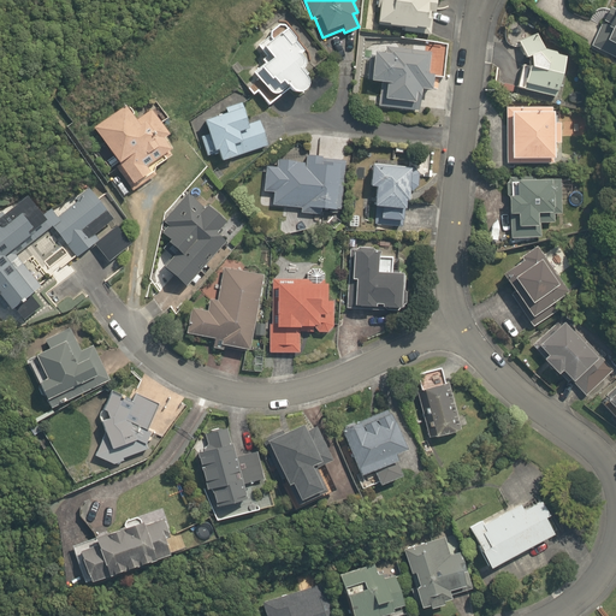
[(375,0),(375,7),(379,9),(378,22),(388,24),(388,25),(404,28),(404,31),(430,35),(434,0),(375,0)]
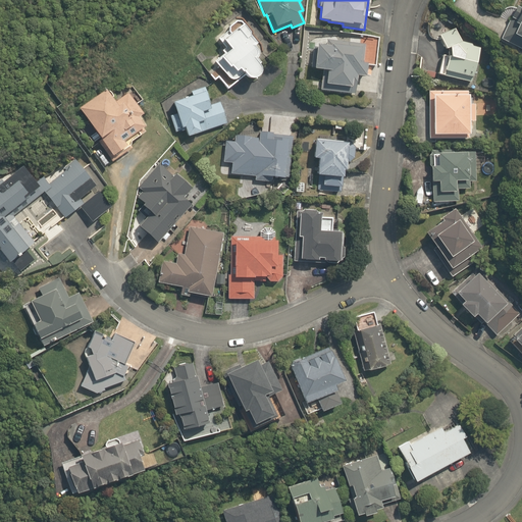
[(521,7),(521,8),(517,6),(511,17),(516,19),(516,20),(511,18),(501,38),(521,48),(521,7)]
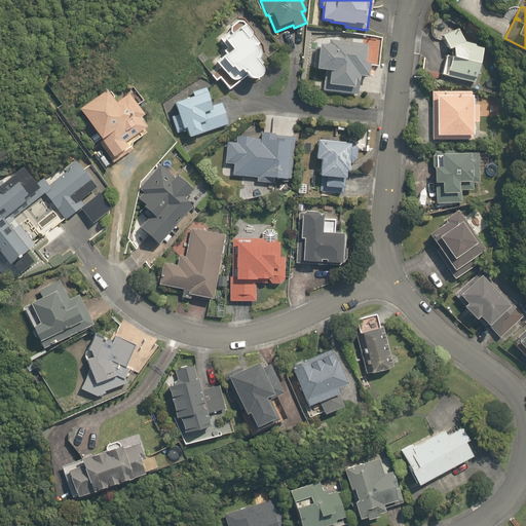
[(215,72),(228,90),(247,77),(248,79),(252,79),(256,79),(258,77),(261,75),(262,71),(261,68),(259,65),(262,64),(258,59),(260,58),(260,57),(262,55),(258,50),(256,46),(259,44),(253,35),(252,33),(245,24),(245,25),(243,22),(237,21),(230,26),(230,31),(220,38),(227,48),(223,51),(226,54),(216,62),(220,68),(215,72)]
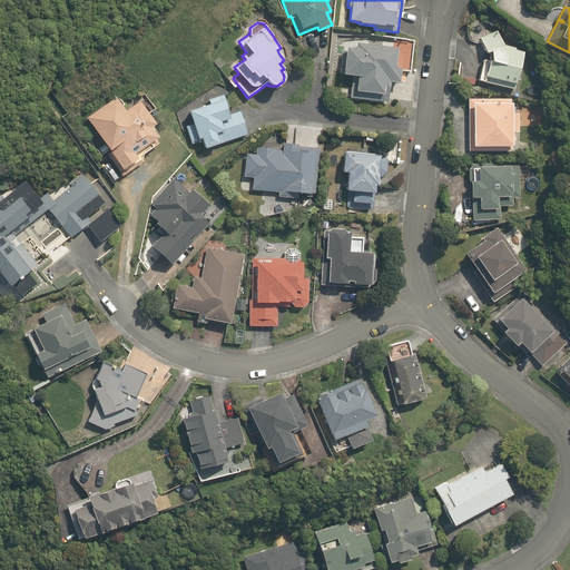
[(479,80),(513,90),(522,51),(514,51),(514,48),(502,47),(497,30),(480,38),(487,53),(489,53),(488,61),(483,60),(479,80)]
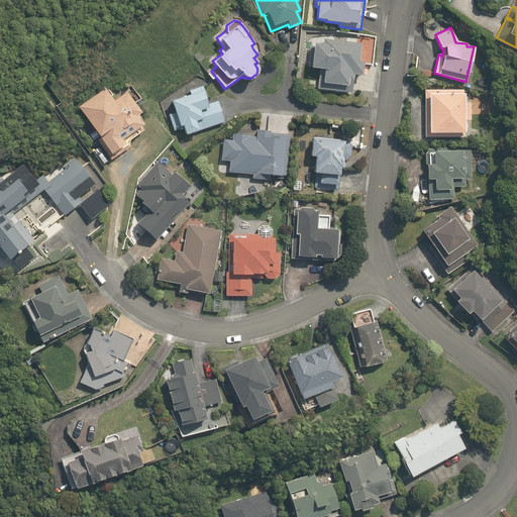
[(317,88),(350,92),(352,75),(362,76),(364,63),(359,63),(362,43),(323,39),(323,45),(314,44),(313,45),(310,45),(307,67),(311,67),(311,68),(319,69),(317,88)]
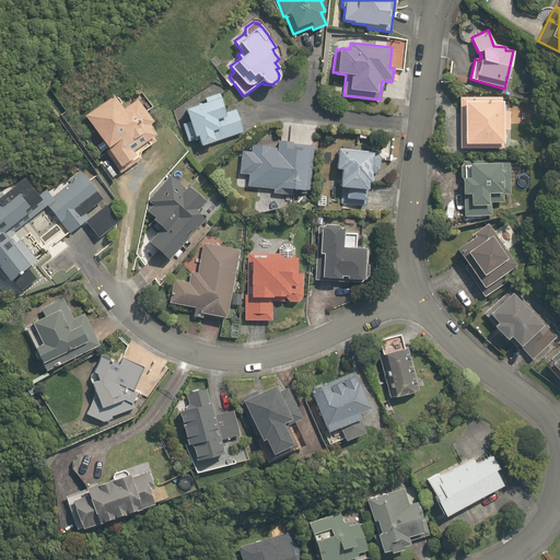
[(198,138),(201,146),(243,131),(235,109),(224,113),(223,108),(225,108),(220,93),(205,97),(207,103),(185,111),(189,121),(183,124),(188,141),(198,138)]
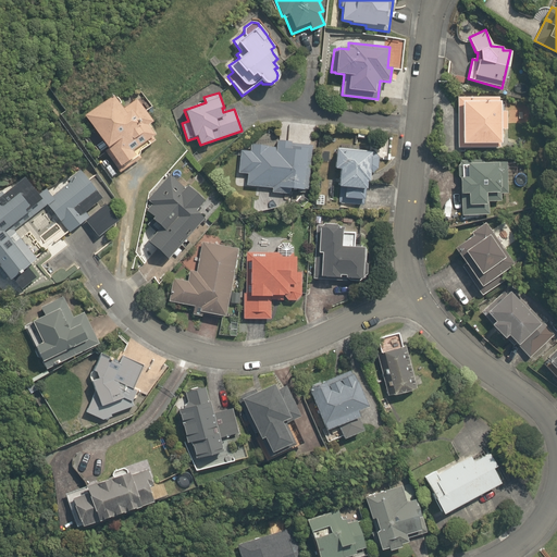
[(104,150),(120,172),(140,158),(139,156),(139,150),(155,140),(152,136),(153,135),(147,125),(152,122),(136,99),(122,109),(113,96),(85,115),(108,148),(104,150)]
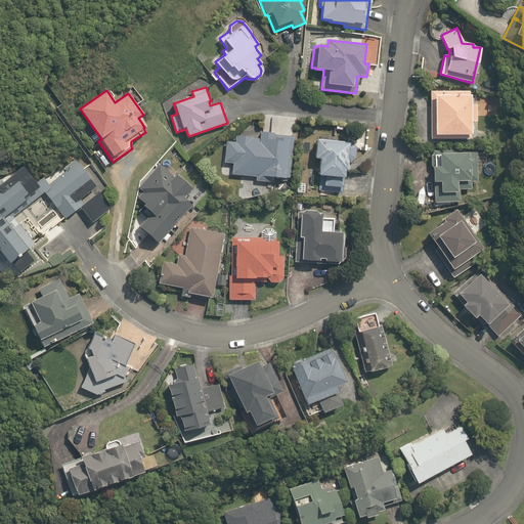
[(430,91),(430,138),(470,138),(470,122),(477,122),(477,104),(470,104),(470,95),(470,91),(430,91)]
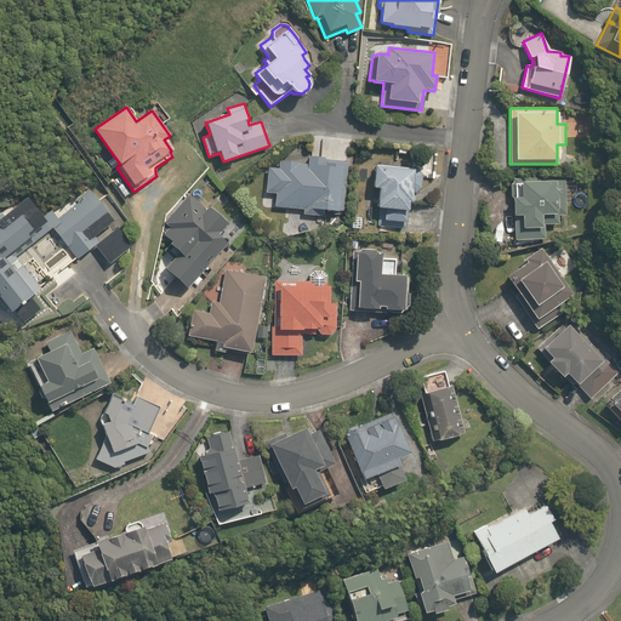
[(303,215),(322,216),(322,210),(337,211),(337,210),(343,211),(347,163),(324,160),(324,159),(308,157),(308,164),(298,164),(300,163),(279,160),(279,169),(268,167),(266,192),(277,193),(275,206),(303,209),(303,215)]
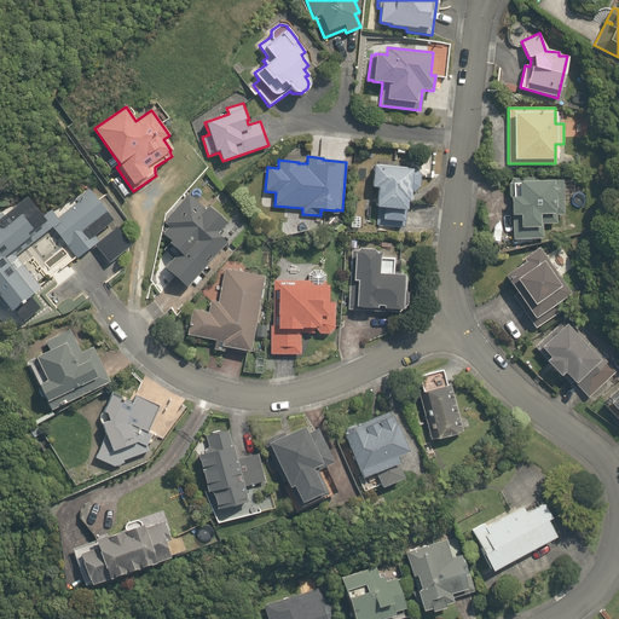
[(376,225),(404,227),(406,202),(409,202),(410,192),(412,192),(418,187),(421,174),(415,168),(375,163),(372,187),(377,187),(375,207),(379,207),(376,225)]
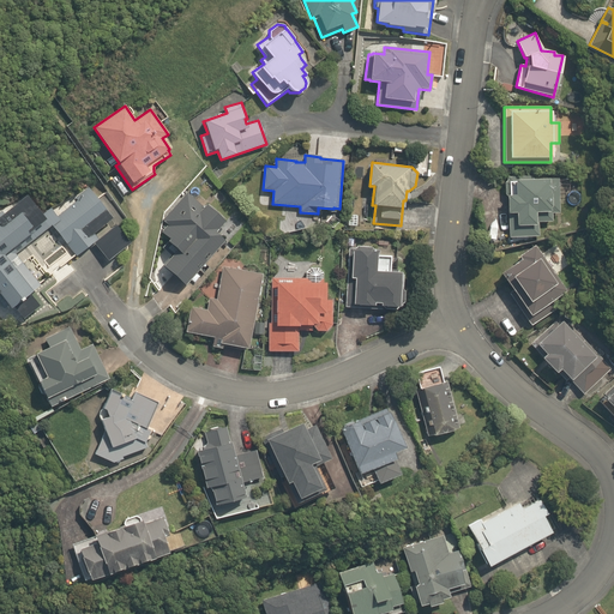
[(507,214),(509,238),(539,236),(537,222),(552,222),(552,214),(559,212),(558,179),(545,179),(545,180),(531,181),(531,176),(506,178),(506,180),(504,182),(505,194),(505,196),(506,214),(507,214)]
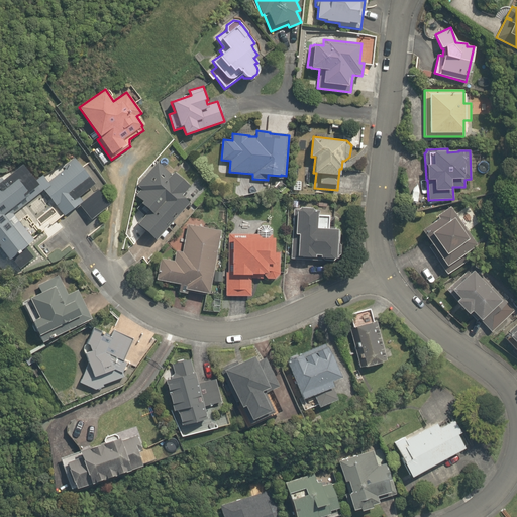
[(64,214),(82,200),(79,196),(93,185),(73,160),(69,163),(71,165),(46,184),(42,178),(36,183),(21,165),(0,181),(0,249),(7,259),(11,255),(20,268),(33,257),(24,245),(31,239),(18,222),(11,227),(7,221),(14,215),(13,213),(43,189),(57,206),(57,205),(64,214)]
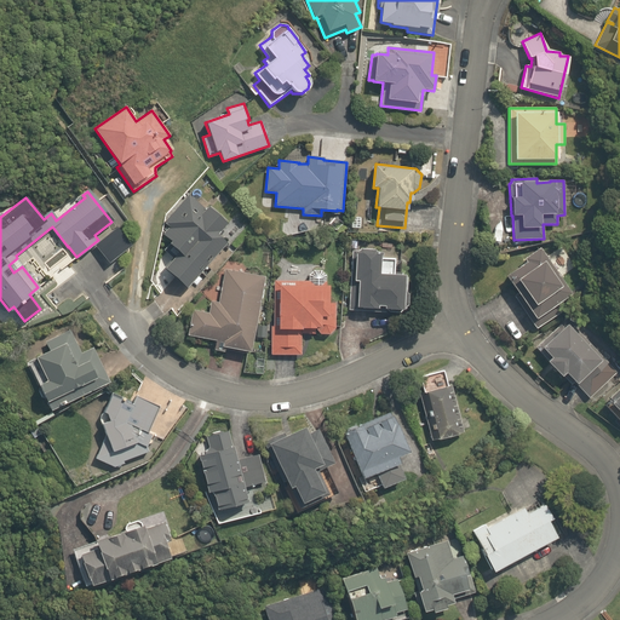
[(168,264),(190,283),(207,265),(204,262),(211,254),(214,257),(227,244),(216,234),(225,223),(208,207),(206,210),(189,194),(168,217),(170,218),(165,223),(168,227),(162,233),(171,241),(168,244),(178,252),(168,264)]
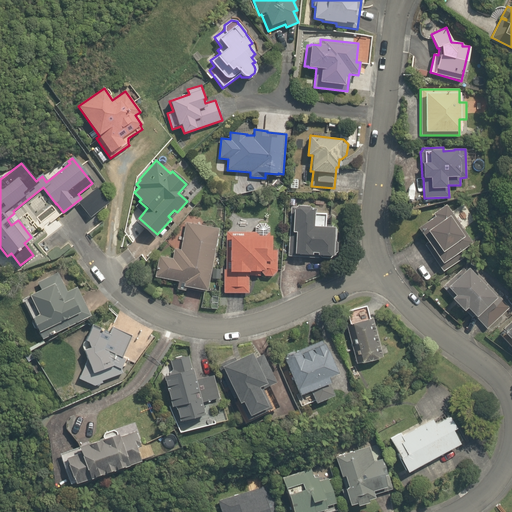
[(298,178),(289,178),(289,189),(298,189),(298,178)]
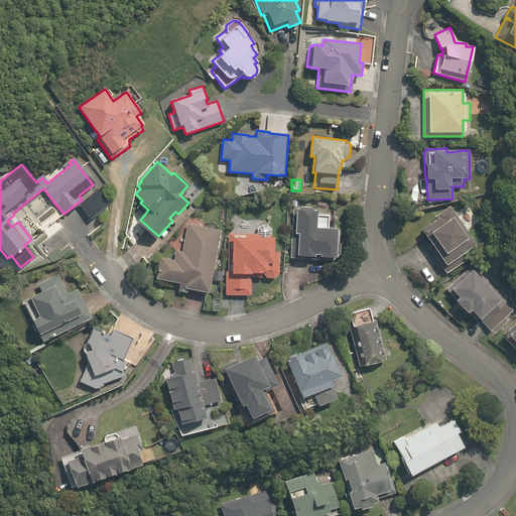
[(80,206),(91,219),(109,205),(98,190),(80,206)]
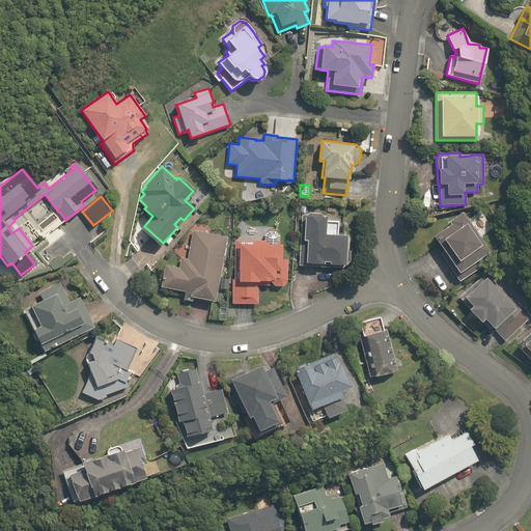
[(440,253),(458,281),(481,266),(477,260),(490,252),(463,212),(448,221),(450,224),(432,236),(443,251),(440,253)]
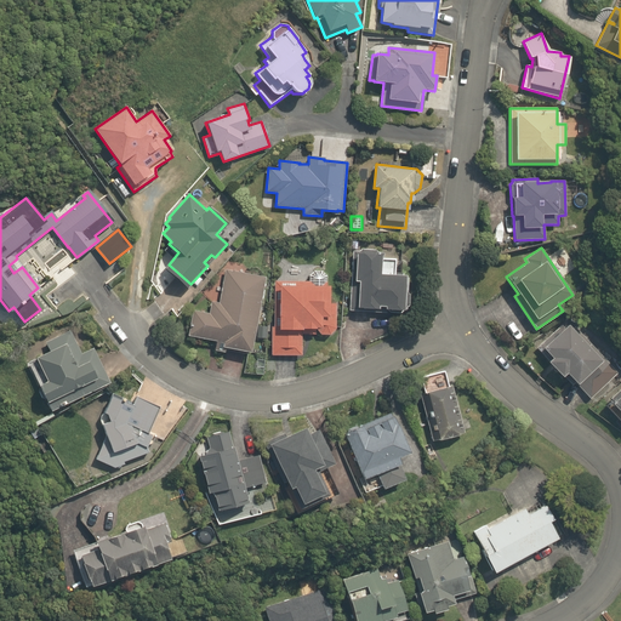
[(388,313),(399,313),(400,311),(403,311),(403,308),(408,305),(409,295),(409,292),(409,278),(403,277),(403,273),(400,273),(402,261),(396,261),(396,258),(383,258),(383,252),(377,252),(375,250),(362,249),(359,251),(352,251),(351,311),(386,312),(386,309),(388,313)]
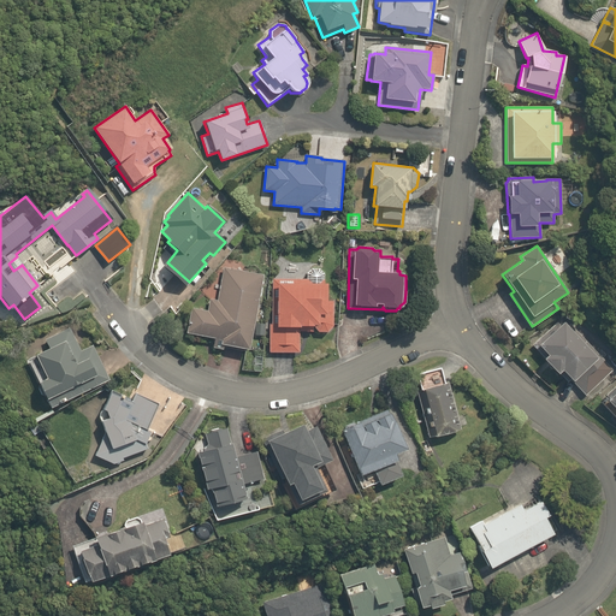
[(220,344),(248,350),(262,274),(224,267),(217,301),(209,298),(207,311),(191,307),(187,333),(220,339),(220,344)]
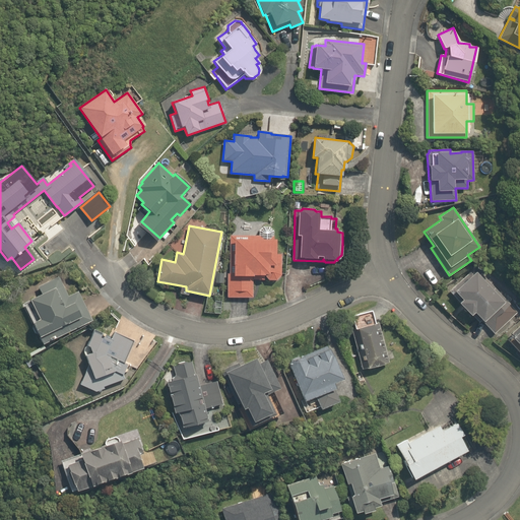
[(226,297),(252,298),(253,279),(263,279),(263,274),(268,280),(275,280),(280,275),(280,254),(275,254),(275,240),(272,240),(273,231),(269,226),(263,226),(259,231),(259,236),(230,235),(230,273),(228,273),(226,297)]
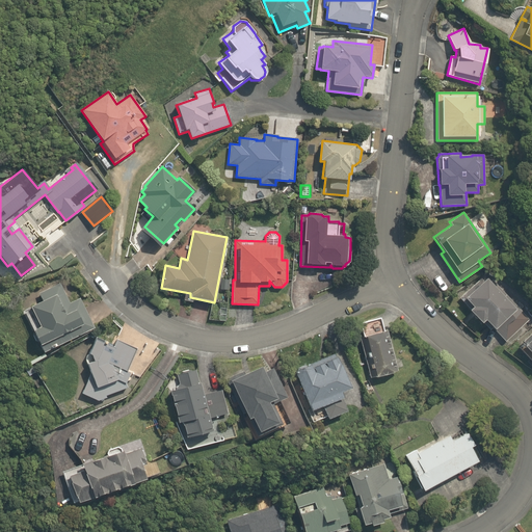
[(494,328),(505,341),(529,320),(493,280),(488,283),(485,278),(483,281),(481,277),(459,297),(470,309),(469,310),(480,323),(482,322),(489,329),(491,327),(493,329),(494,328)]
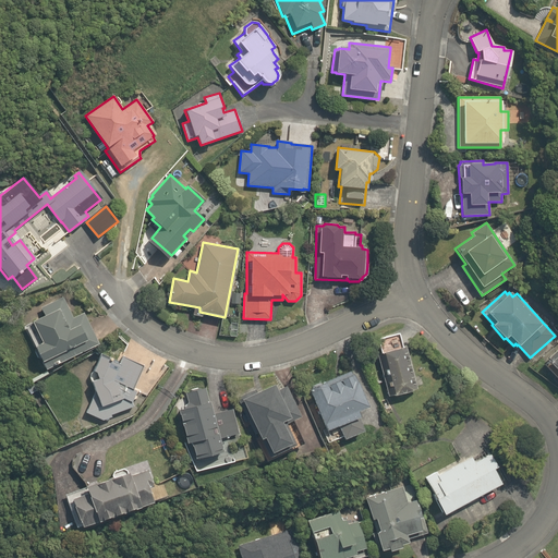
[(35,347),(46,370),(99,343),(84,313),(73,318),(63,296),(41,307),(45,316),(32,322),(43,342),(35,347)]
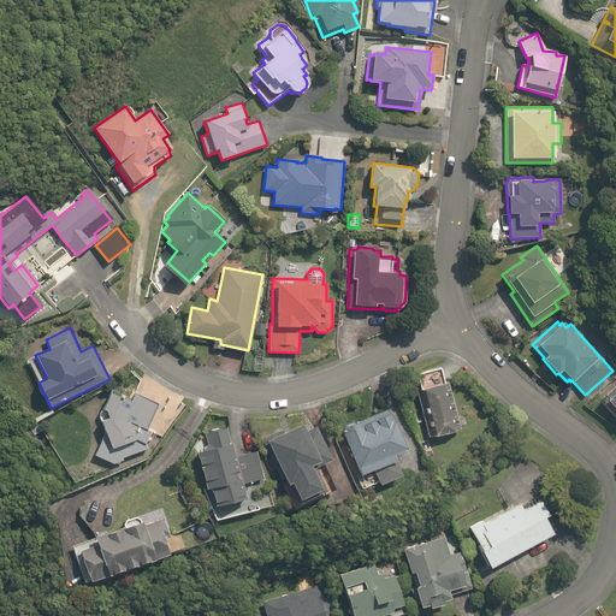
[(416,391),(428,437),(433,436),(434,437),(454,432),(454,431),(461,430),(449,381),(444,383),(440,368),(416,374),(420,390),(416,391)]
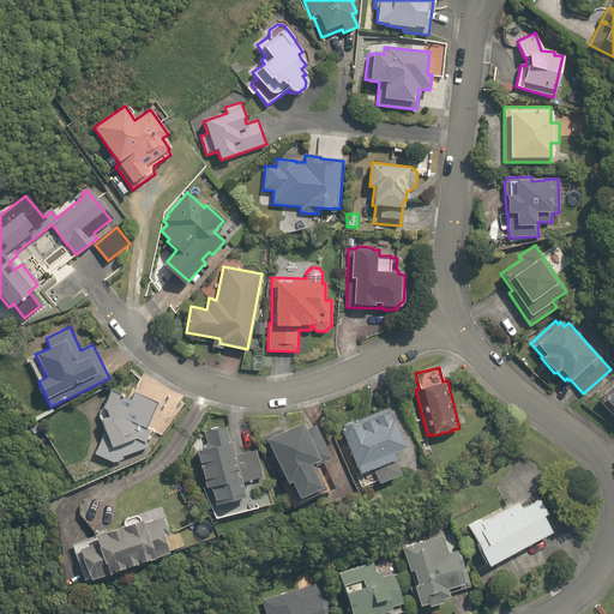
[(605,399),(613,409),(613,383),(603,393),(606,397),(605,399)]
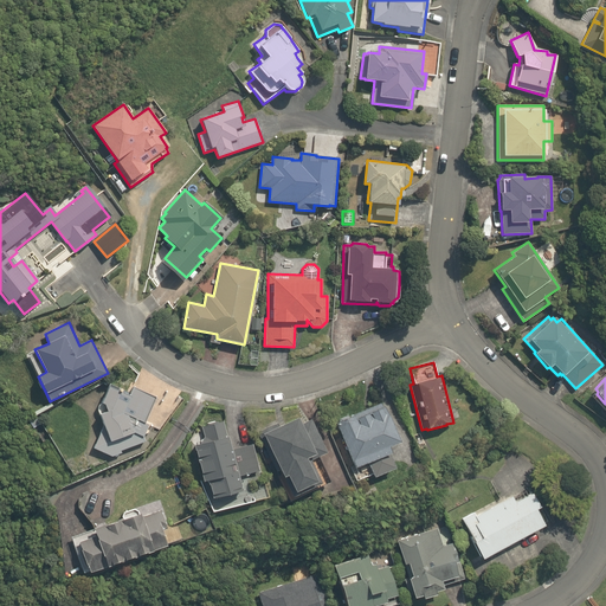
[(394,389),(405,386),(403,379),(392,382),(394,389)]
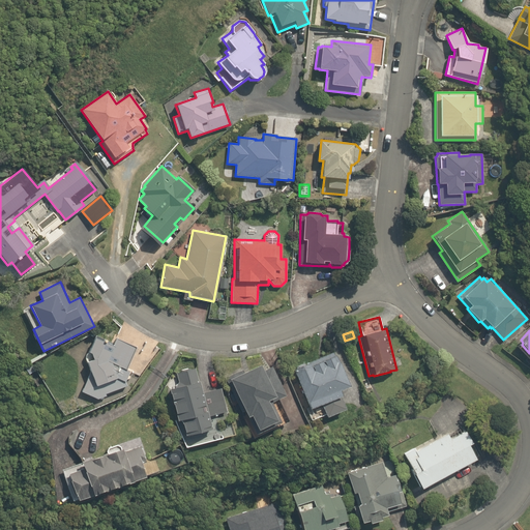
[(79,391),(95,401),(104,398),(102,393),(124,386),(123,382),(128,371),(126,371),(137,348),(115,339),(115,346),(93,339),(82,362),(86,363),(88,372),(79,391)]
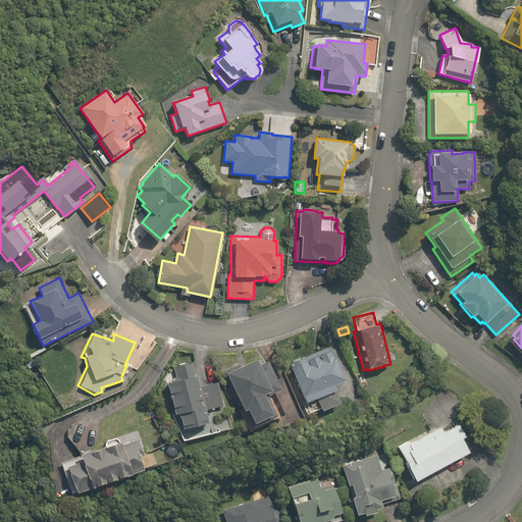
[(285,363),(304,403),(313,399),(320,413),(337,404),(331,392),(334,390),(332,385),(344,380),(332,356),(330,357),(325,345),(285,363)]
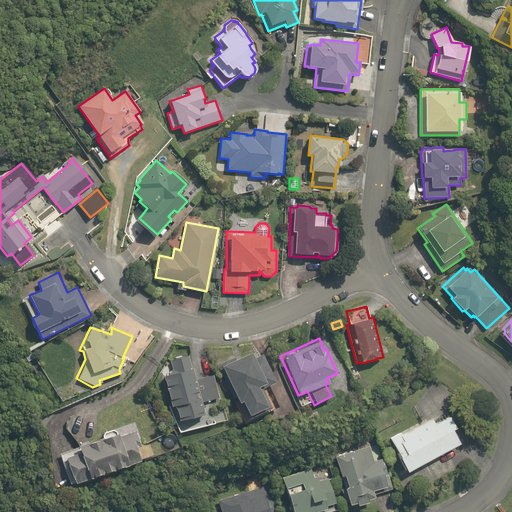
[(29,351),(44,343),(43,340),(28,349),(29,351)]
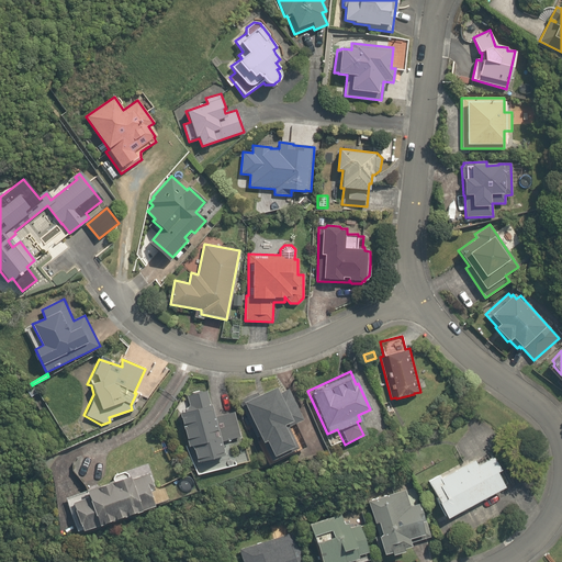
[(35,386),(25,391),(30,398),(38,394),(35,386)]
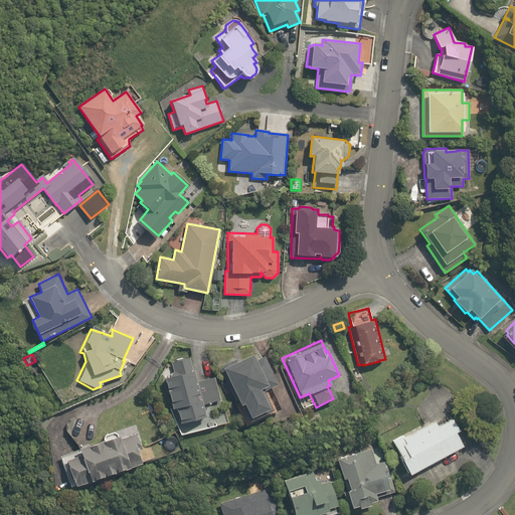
[(255,360),(252,354),(237,361),(236,358),(219,366),(237,405),(240,404),(248,421),(273,410),(264,390),(277,384),(264,356),(255,360)]
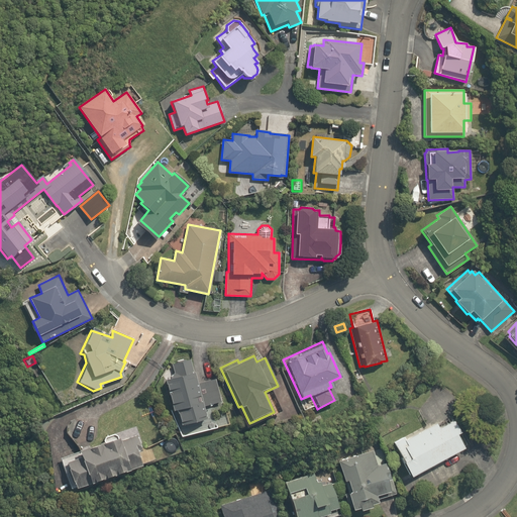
[(196,383),(190,359),(172,364),(174,373),(172,378),(166,379),(173,410),(177,409),(180,424),(205,418),(202,406),(221,401),(215,379),(196,383)]
